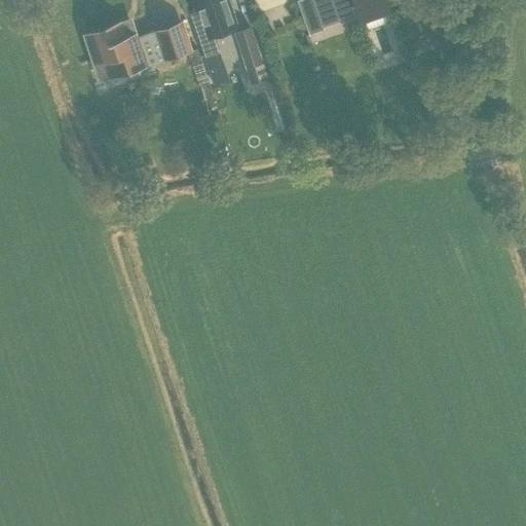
[(212,35),(234,28),(226,2),(224,3),(222,0),(192,0),(197,12),(190,14),(203,58),(217,53),(213,38),(212,35)]
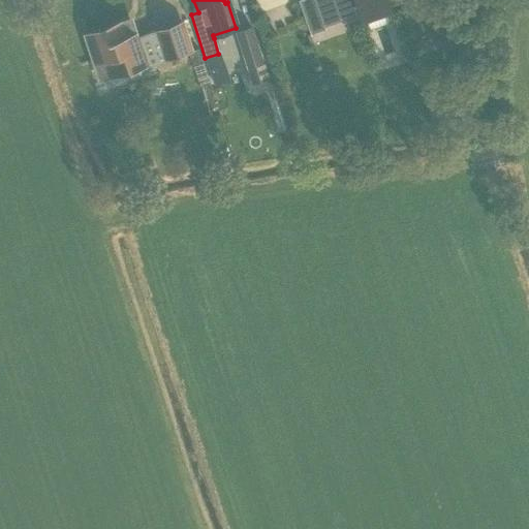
[(315,0),(299,0),(311,34),(325,29),(315,0)]
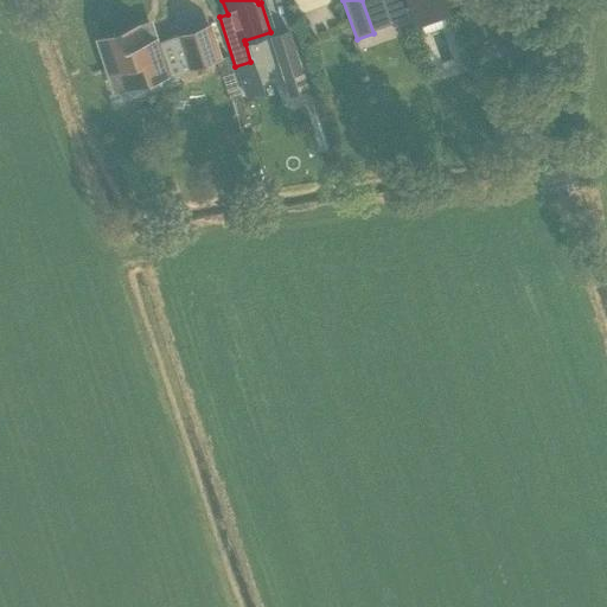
[(382,0),(391,26),(459,2),(461,10),(460,10),(473,48),(498,38),(479,0),(382,0)]
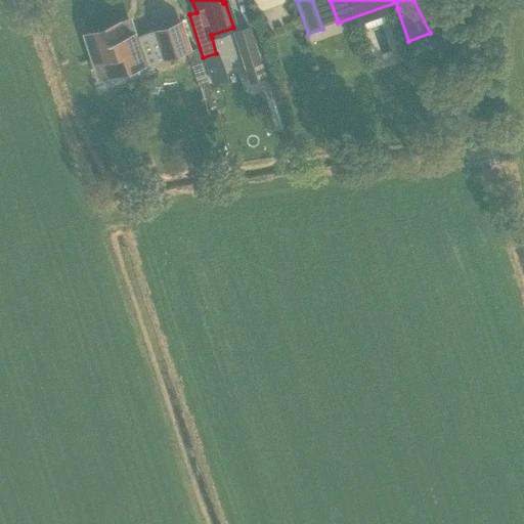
[(123,37),(119,25),(86,36),(94,61),(104,57),(111,78),(186,53),(177,25),(134,39),(133,35),(123,37)]
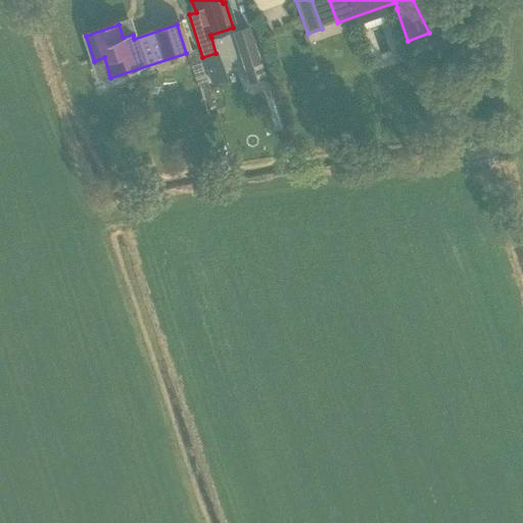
[(244,64),(262,58),(252,27),(234,32),(244,64)]
